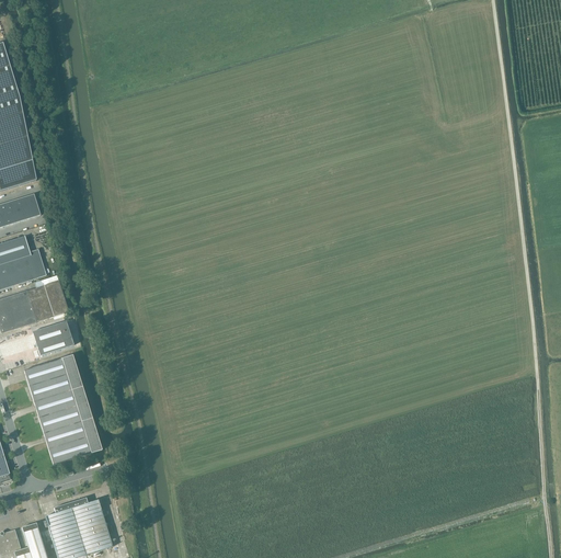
[(0,42),(0,189),(36,178),(19,95),(2,41),(0,42)]
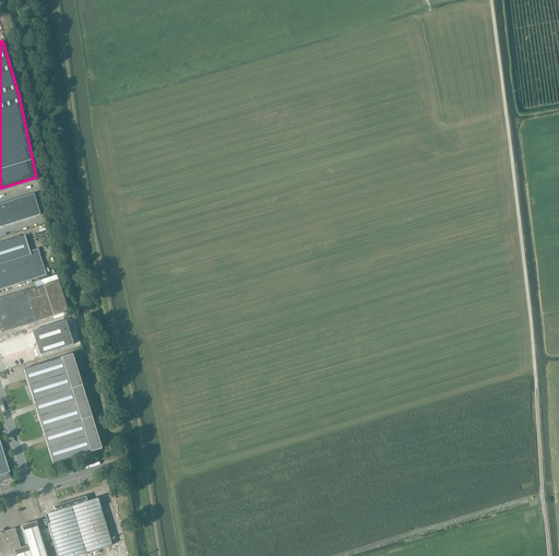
[(0,224),(35,214),(40,212),(34,191),(0,201),(0,224)]
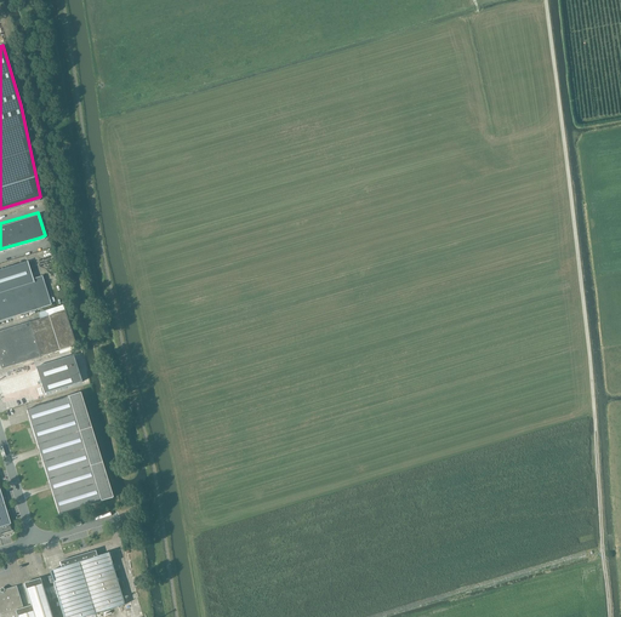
[(0,318),(51,302),(43,273),(33,275),(28,258),(0,267),(0,318)]
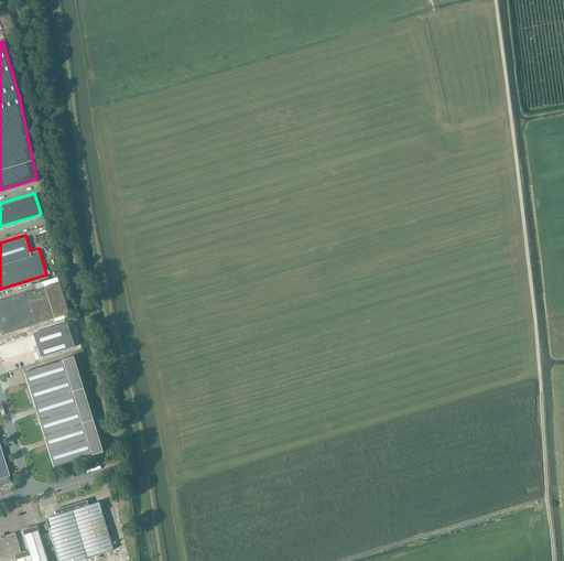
[(0,331),(1,333),(36,322),(68,311),(58,280),(0,299),(0,331)]
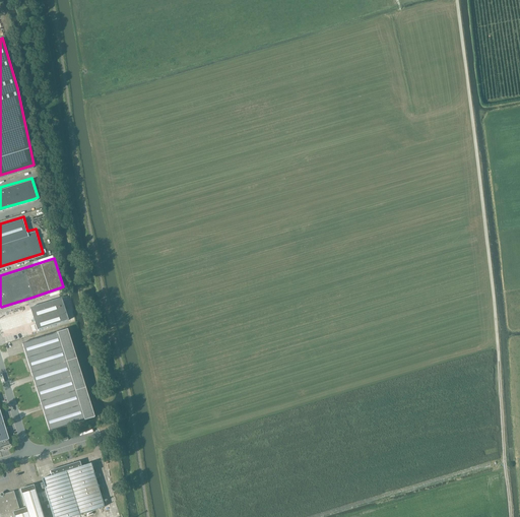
[(29,305),(37,327),(68,318),(61,296),(29,305)]
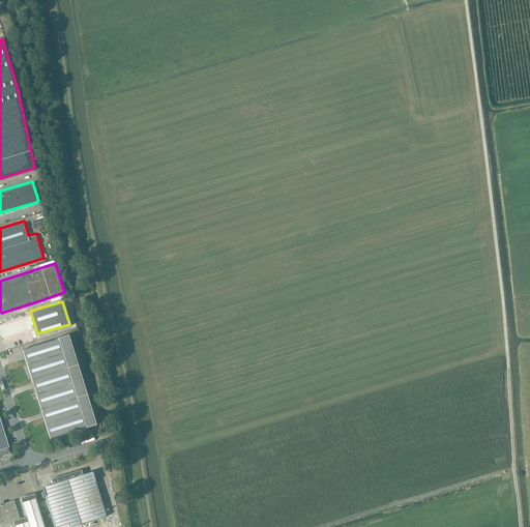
[(23,347),(43,415),(51,437),(96,422),(68,333),(23,347)]
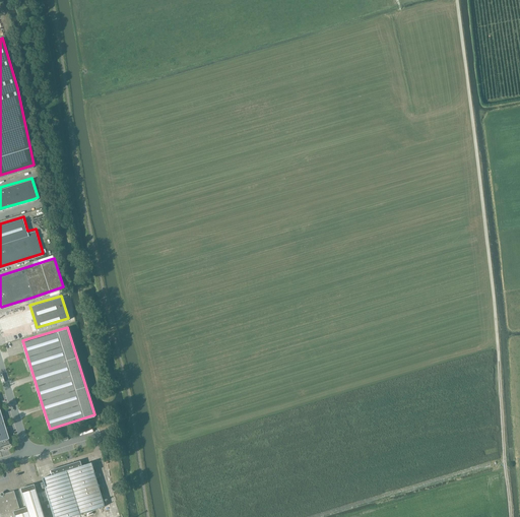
[(0,445),(10,442),(8,437),(9,437),(0,408),(0,445)]
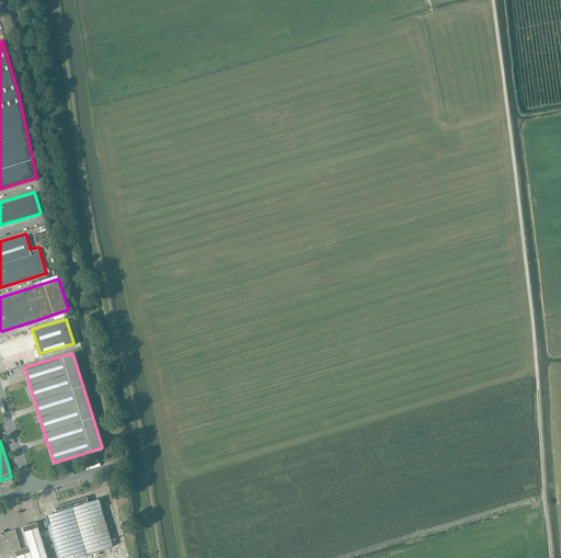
[(56,511),(45,514),(58,557),(65,557),(112,544),(98,498),(88,501),(86,496),(54,505),(56,511)]
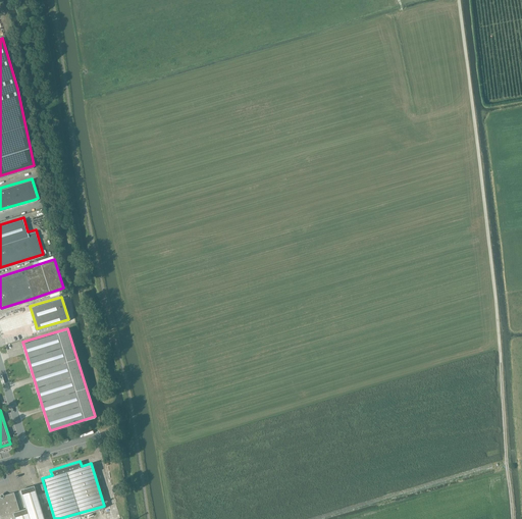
[(13,490),(0,495),(0,514),(1,518),(44,518),(34,484),(20,488),(27,507),(19,509),(13,490)]
